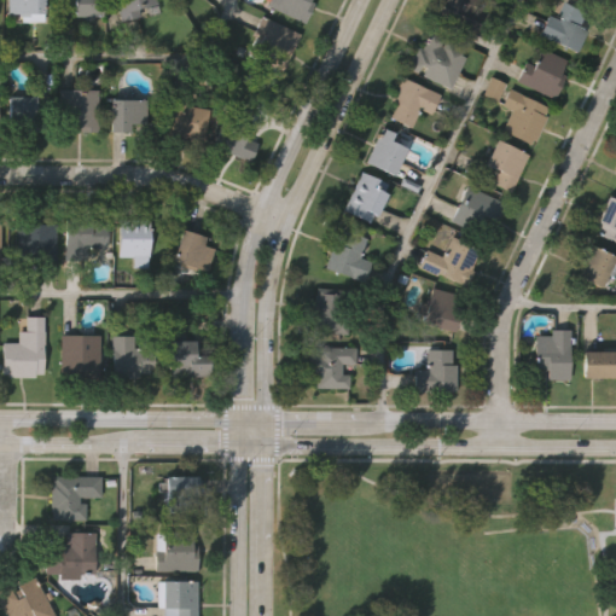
[(22,22),(22,16),(9,16),(9,0),(45,0),(45,22),(22,22)]
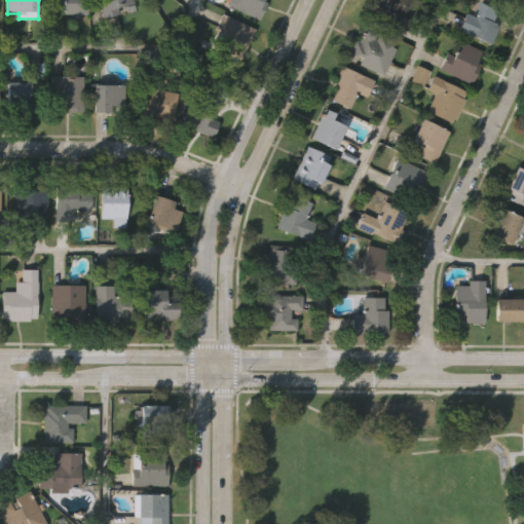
[(88,0),(88,15),(64,15),(64,2),(51,3),(50,0),(88,0)]
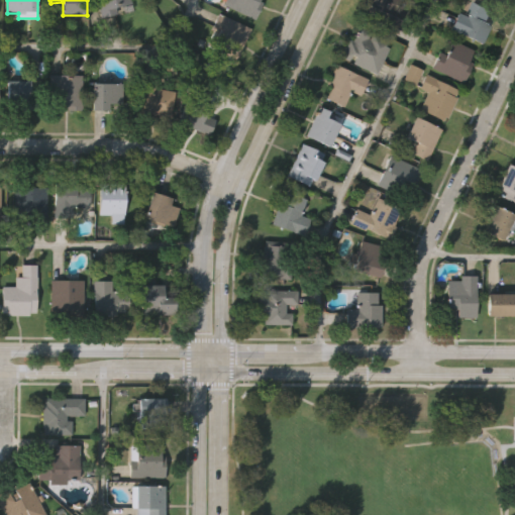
[(101,19),(95,0),(131,0),(132,2),(114,8),(116,14),(101,19)]
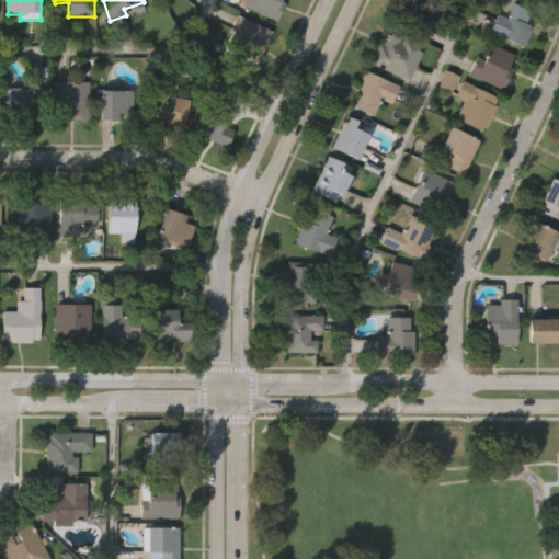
[(285,0),(284,3),(288,6),(280,23),(243,7),(246,2),(240,0),(285,0)]
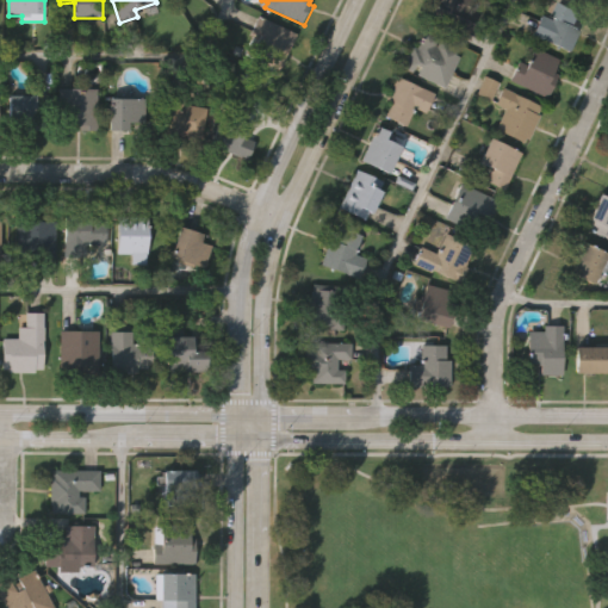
[(471,0),(464,17),(476,23),(466,42),(425,22),(434,0),(471,0)]
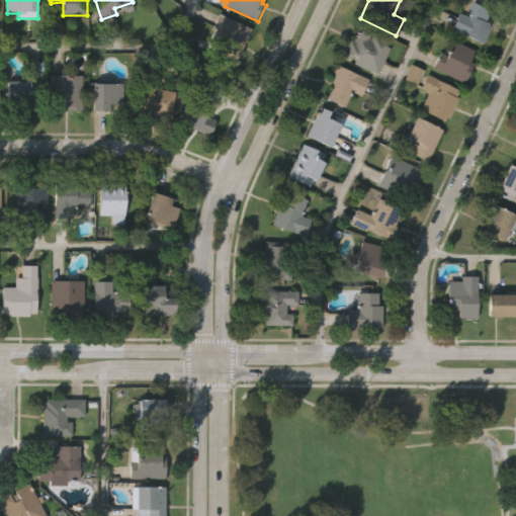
[(478,2),(497,11),(492,21),(497,23),(486,45),(452,29),(461,11),(470,16),(478,2)]
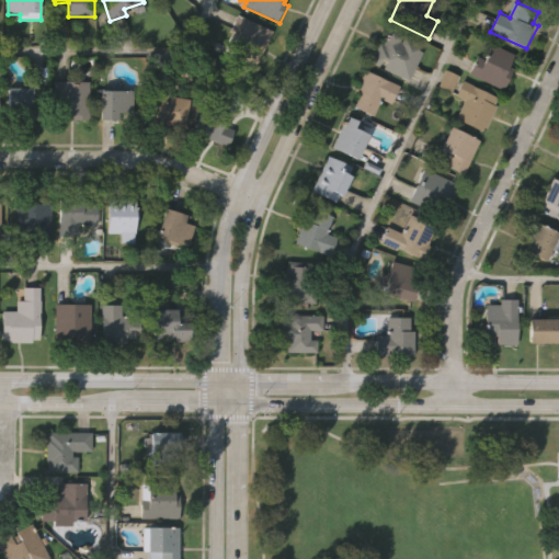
[(239,15),(275,33),(260,64),(230,49),(237,35),(231,33),(239,15)]
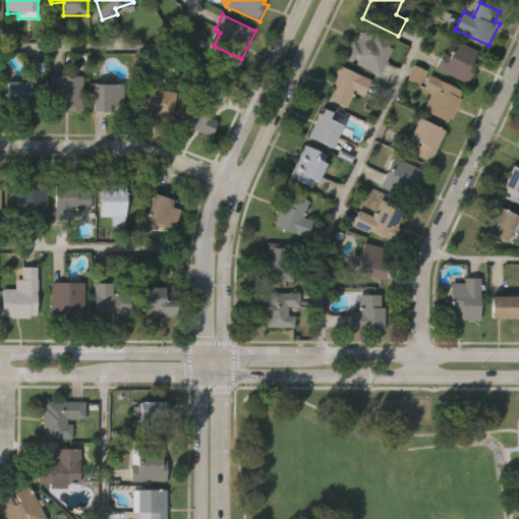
[(389,48),(393,51),(381,77),(355,65),(358,59),(355,57),(353,63),(342,58),(350,40),(354,42),(361,27),(392,42),(389,48)]
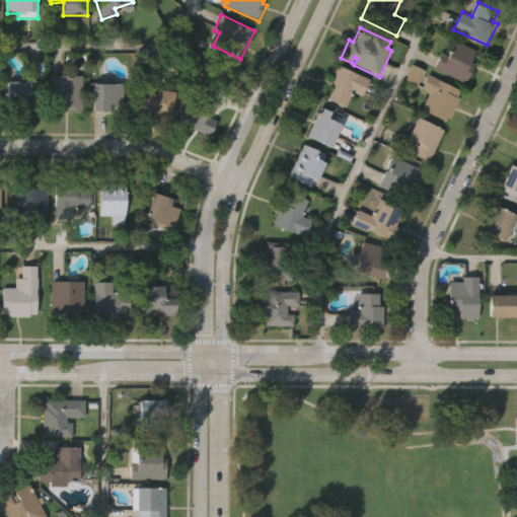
[(435,67),(442,51),(449,54),(456,40),(476,50),(471,60),(476,63),(467,82),(435,67)]
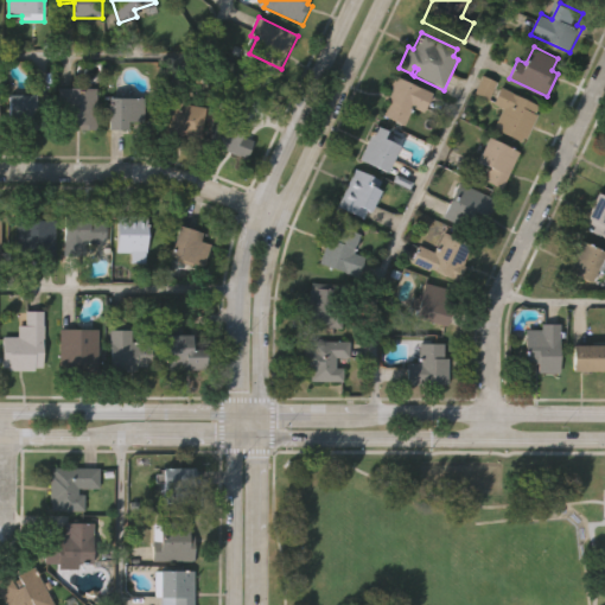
[(394,75),(432,94),(422,113),(412,108),(405,123),(413,127),(408,135),(387,126),(390,120),(382,115),(388,101),(382,99),(394,75)]
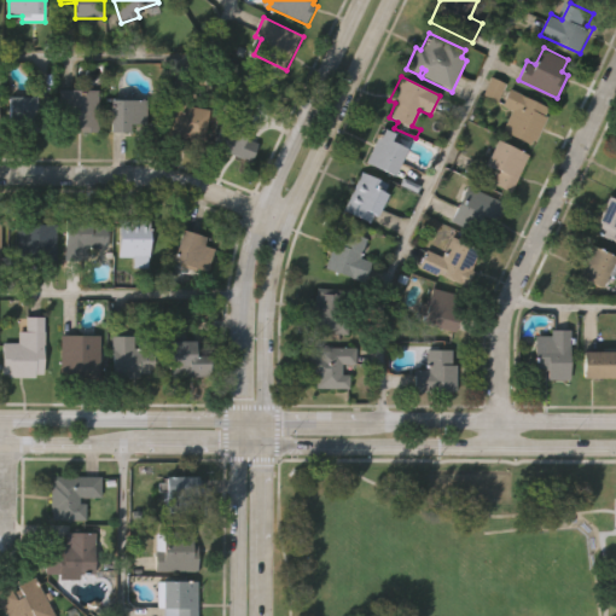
[(102,88),(102,133),(81,133),(81,126),(62,127),(62,89),(102,88)]
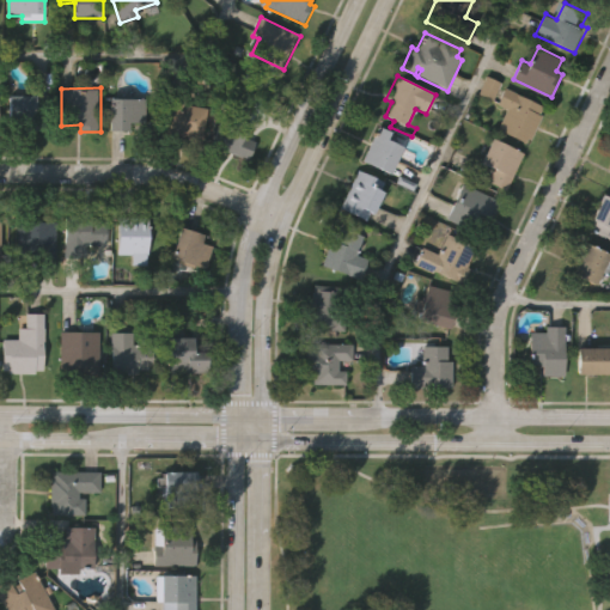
[(506,87),(543,105),(540,114),(544,116),(530,146),(492,128),(494,121),(501,124),(508,110),(498,105),(506,87)]
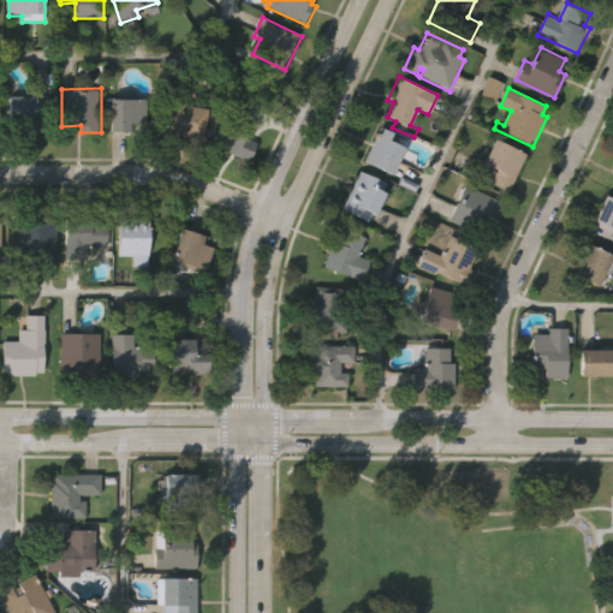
[(212,111),(206,142),(162,134),(171,90),(190,94),(188,106),(212,111)]
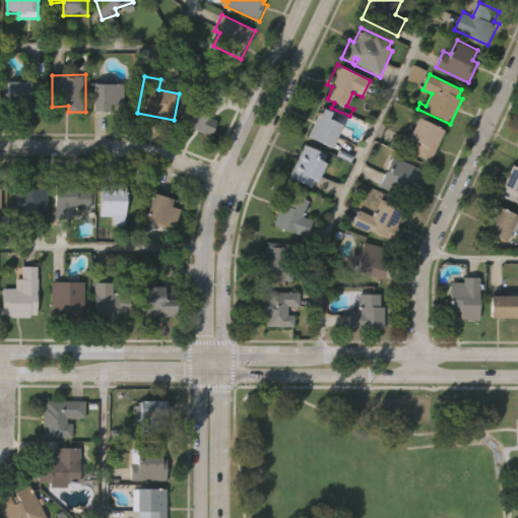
[(35,80),(35,93),(49,93),(49,113),(30,113),(30,110),(9,109),(10,79),(35,80)]
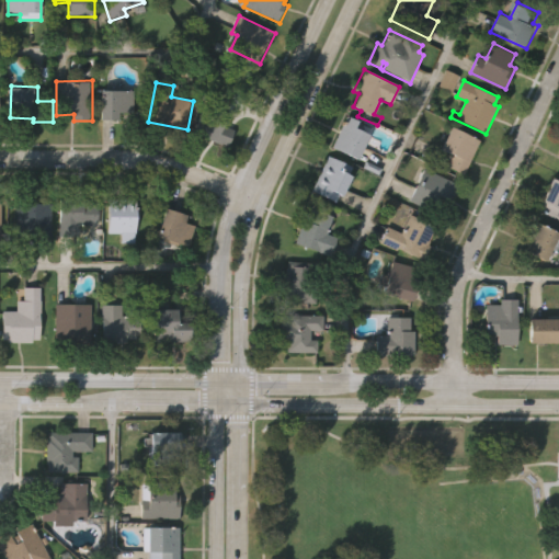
[(133,113),(117,113),(117,121),(100,121),(99,91),(133,91),(133,113)]
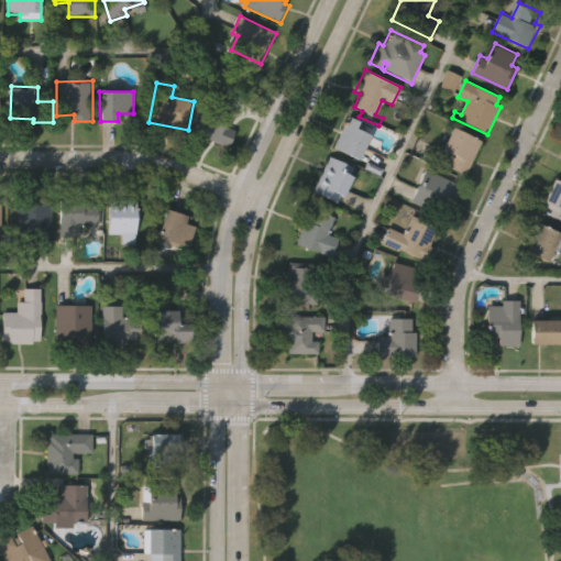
[(229,112),(223,124),(240,131),(232,149),(195,132),(207,103),(229,112)]
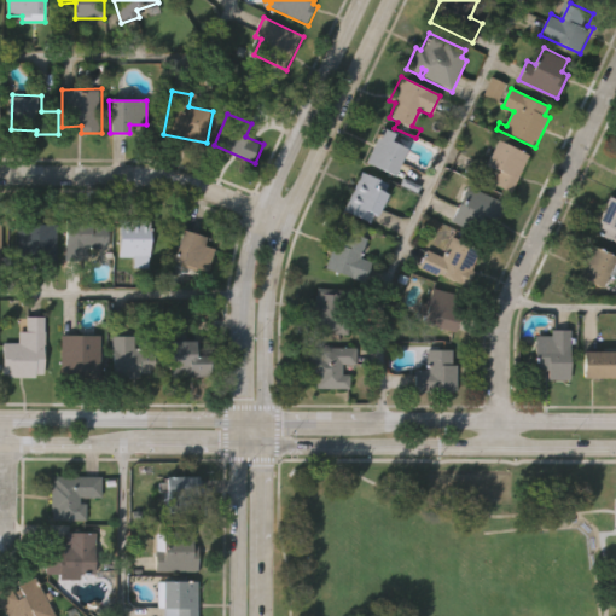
[(393,140),(410,149),(396,176),(366,162),(383,127),(396,133),(393,140)]
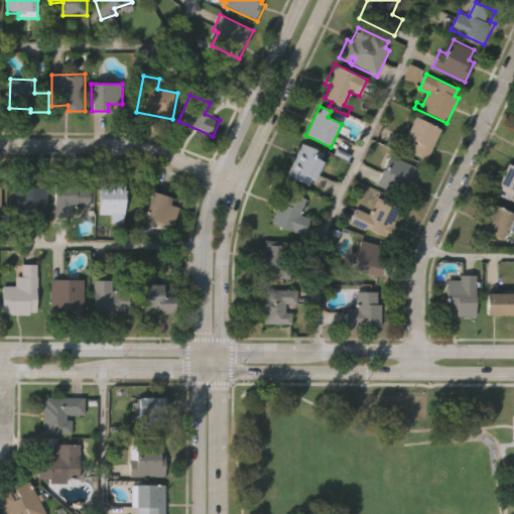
[(413,154),(417,143),(405,137),(414,117),(441,130),(427,160),(413,154)]
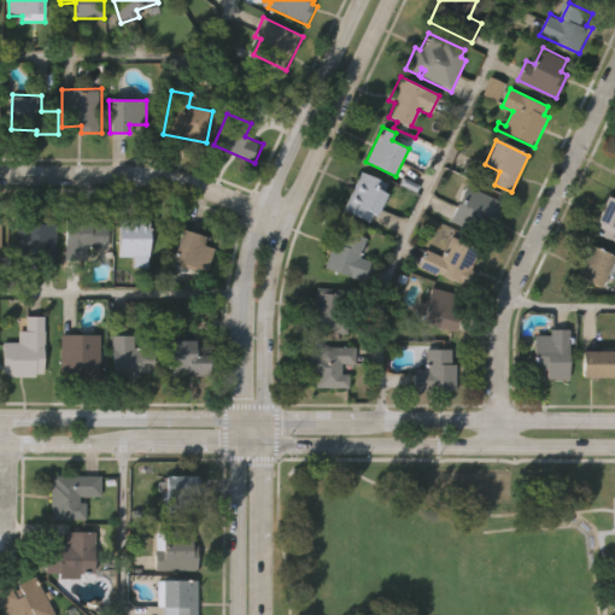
[(379,192),(384,194),(374,217),(370,216),(368,222),(343,211),(358,174),(382,185),(379,192)]
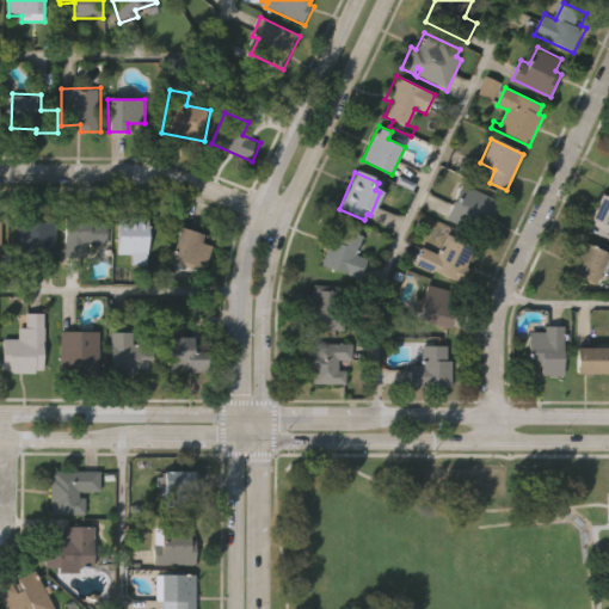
[(463,183),(504,203),(494,223),(488,221),(481,237),(446,220),(463,183)]
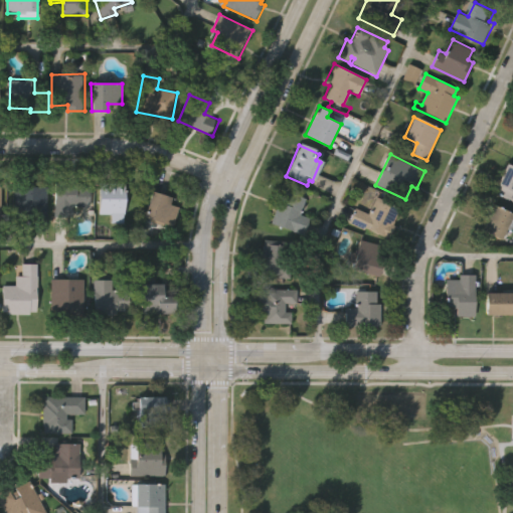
[(512,195),(512,200),(492,191),(505,162),(512,165),(512,195)]
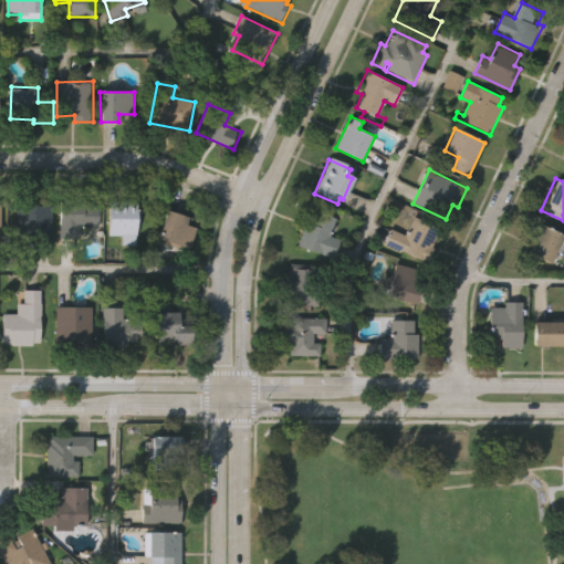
[(54,239),(18,238),(19,198),(40,199),(40,204),(55,204),(54,239)]
